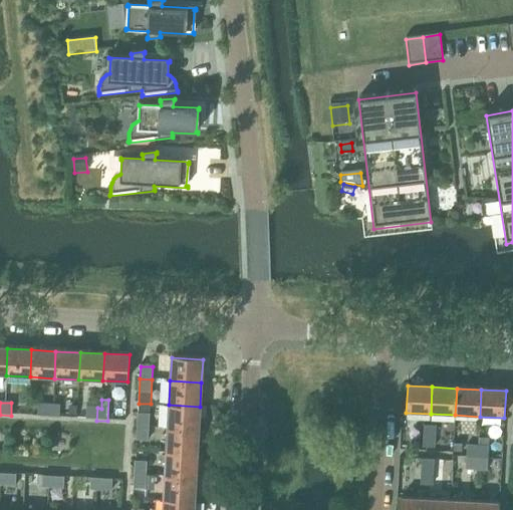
[(139,404),(137,428),(150,429),(151,404),(139,404)]
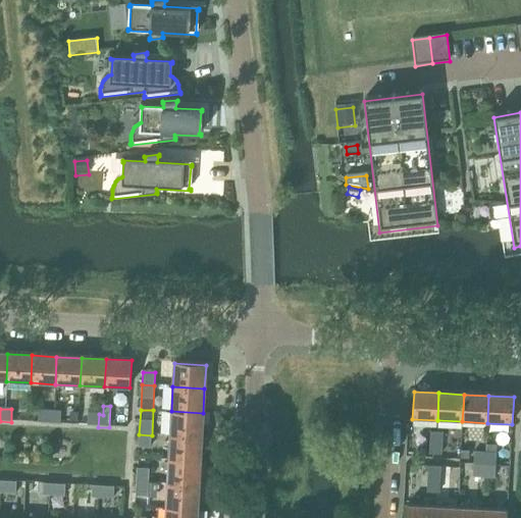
[(38,423),(49,424),(49,412),(38,411),(38,423)]
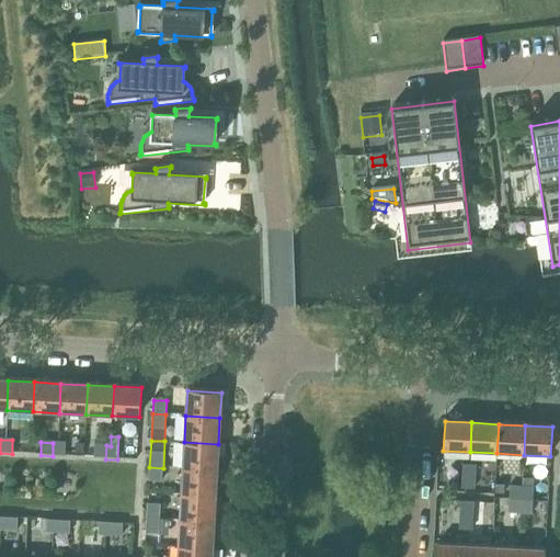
[(184,442),(183,469),(217,470),(218,444),(184,442)]
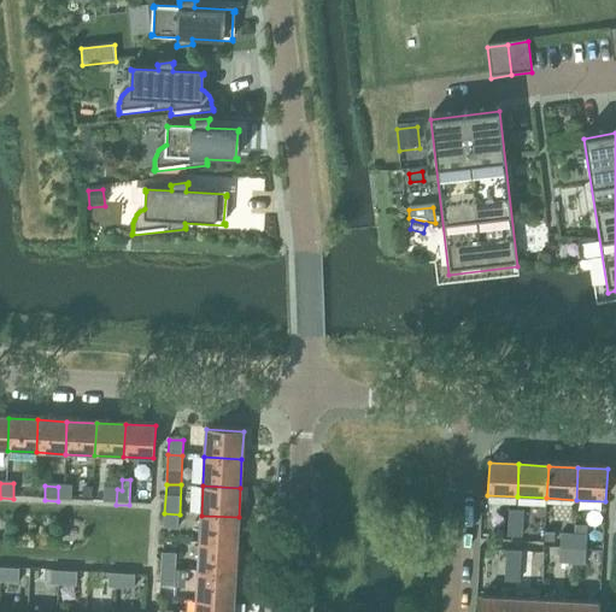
[(58,487),(58,501),(71,501),(71,487),(58,487)]
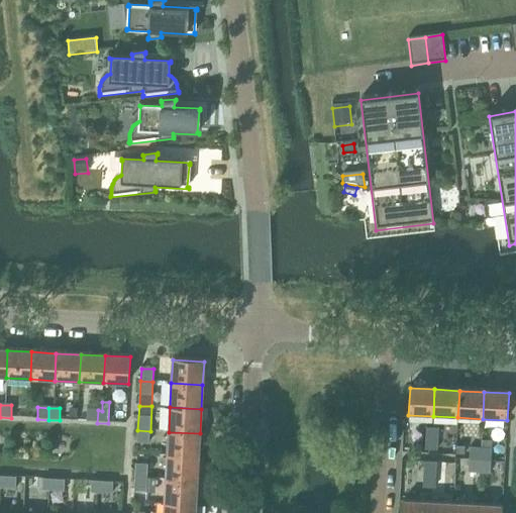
[(86,422),(97,423),(98,410),(87,410),(86,422)]
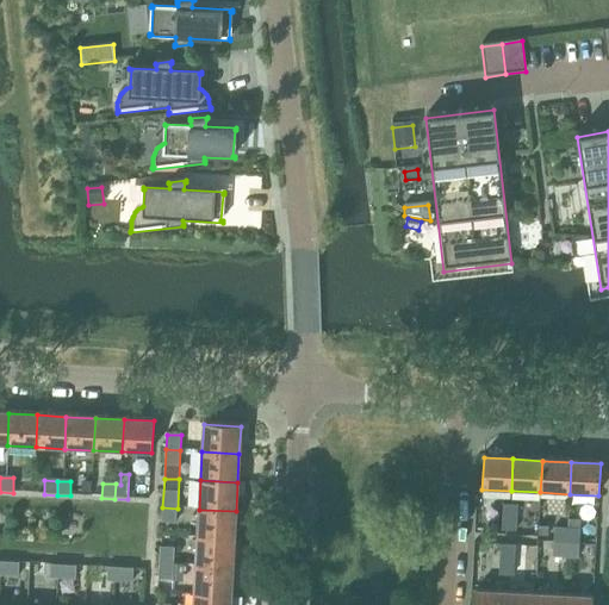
[(503,506),(503,519),(517,519),(517,507),(503,506)]
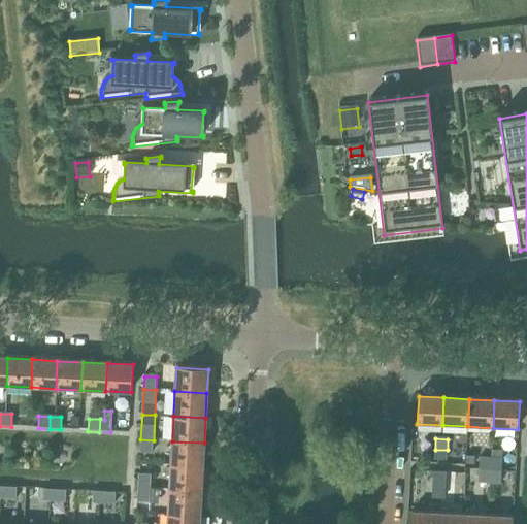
[(154,440),(140,439),(140,454),(153,455),(154,440)]
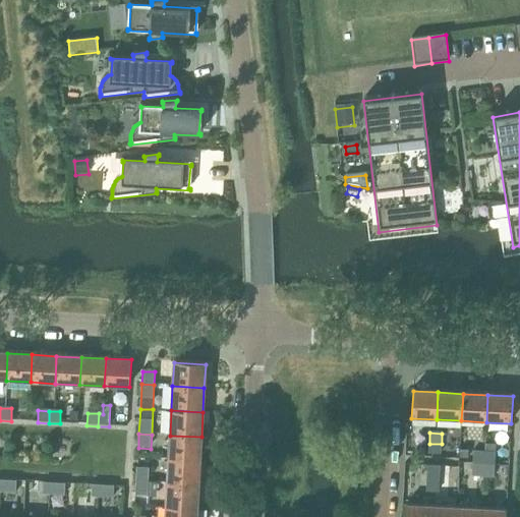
[(170,436),(168,459),(199,461),(201,437),(170,436)]
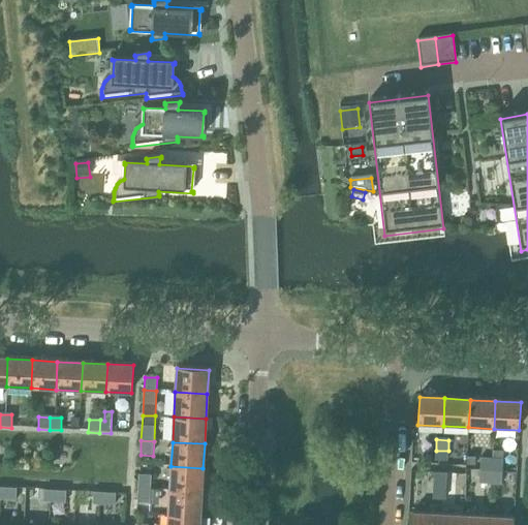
[(448,451),(436,451),(435,462),(447,463),(448,451)]
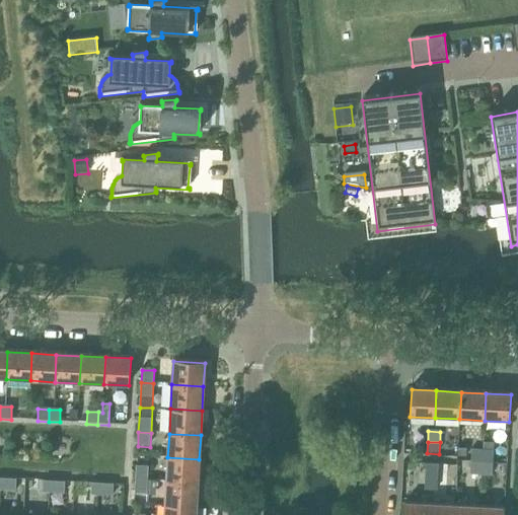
[(483,444),(483,451),(493,452),(494,444),(483,444)]
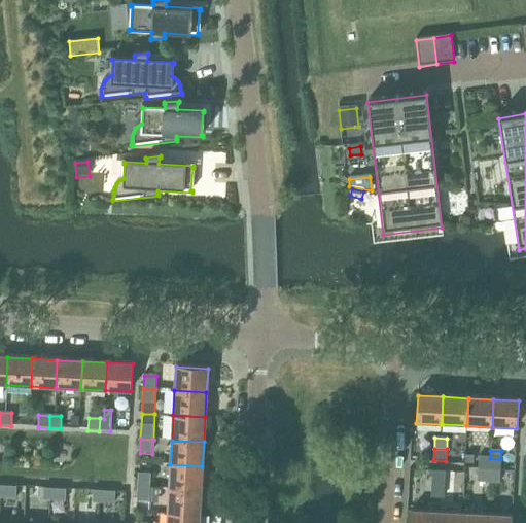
[(465,457),(465,465),(474,466),(474,457),(465,457)]
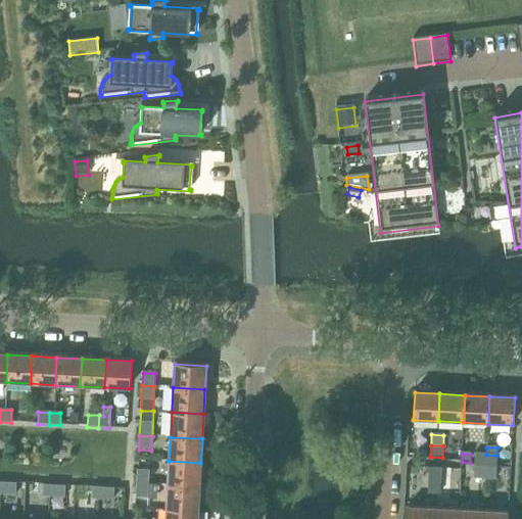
[(475,455),(474,468),(485,468),(485,456),(475,455)]
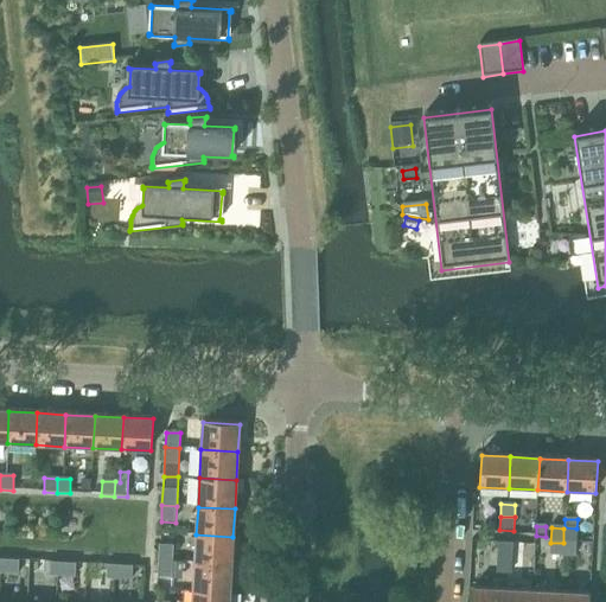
[(563,529),(563,543),(575,544),(576,530),(563,529)]
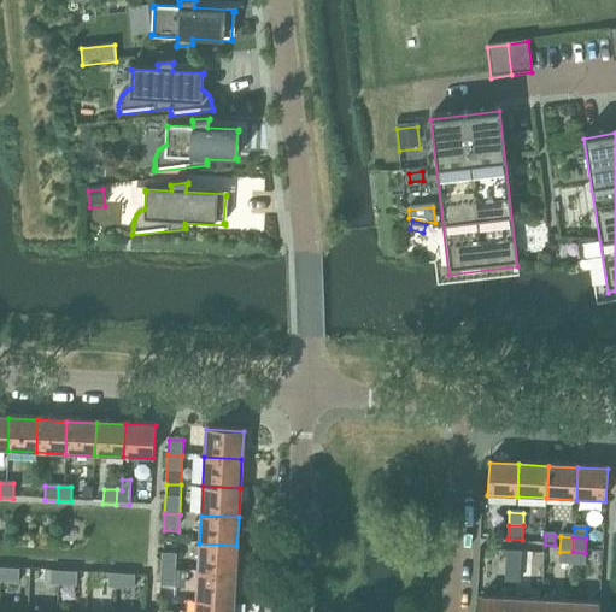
[(199,543),(198,572),(235,575),(236,546),(199,543)]
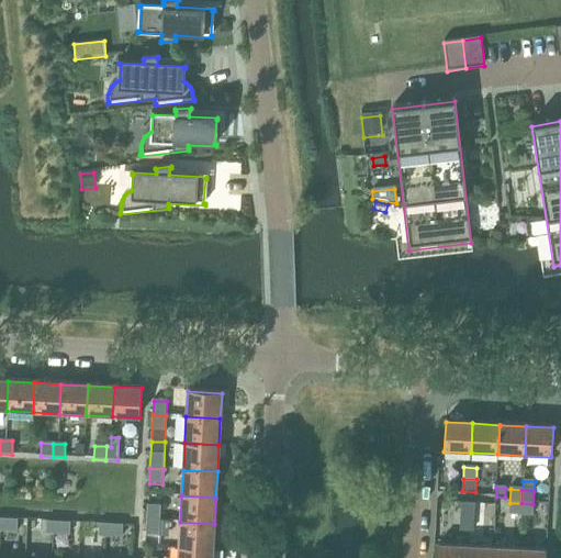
[(148,505),(147,521),(160,521),(161,503),(148,503),(148,505)]
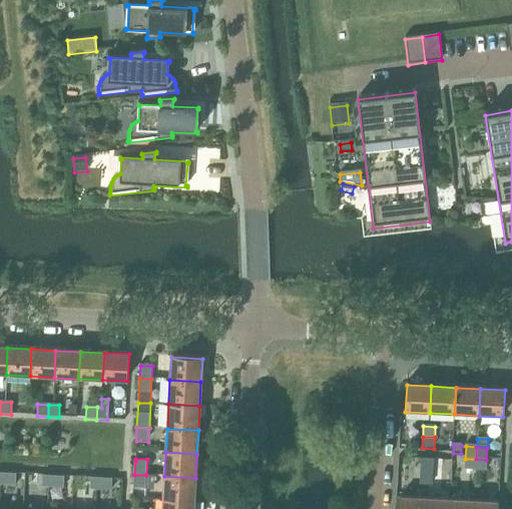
[(464,471),(475,471),(476,459),(465,459),(464,471)]
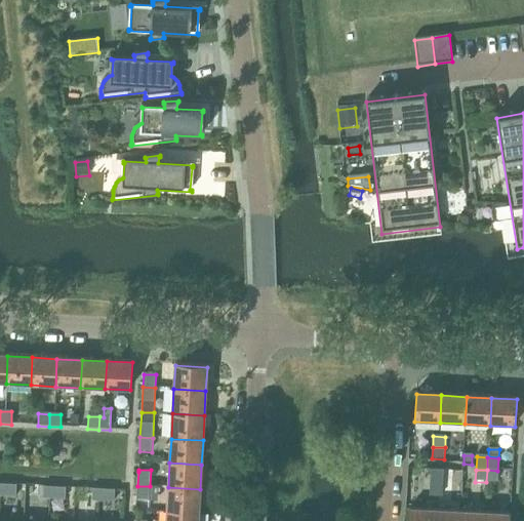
[(487,470),(486,482),(497,483),(497,471),(487,470)]
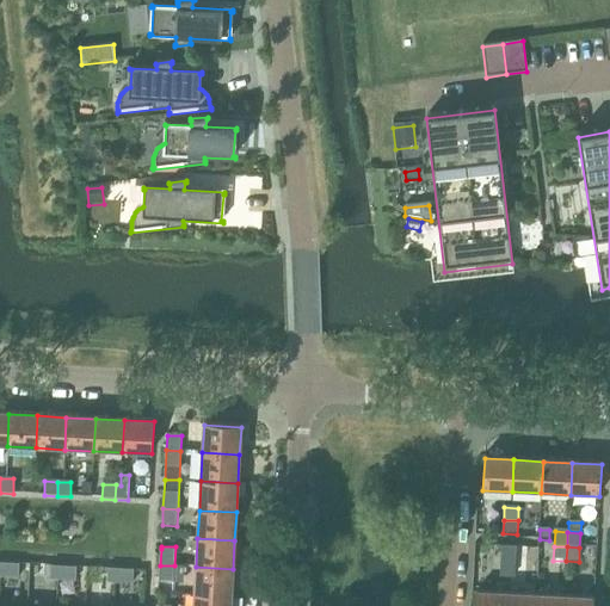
[(501,552),(501,566),(516,566),(516,554),(501,552)]
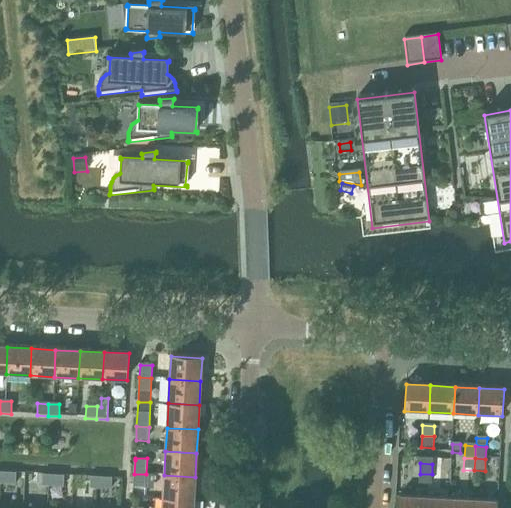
[(5,473),(4,485),(15,485),(16,474),(5,473)]
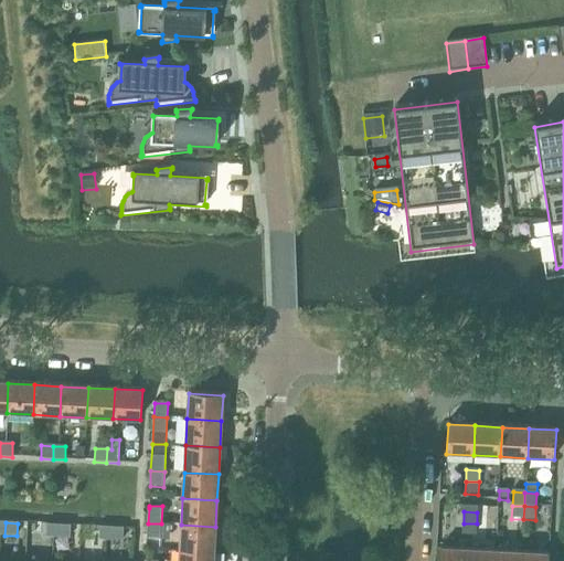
[(147,539),(169,540),(170,525),(161,524),(148,524),(147,539)]
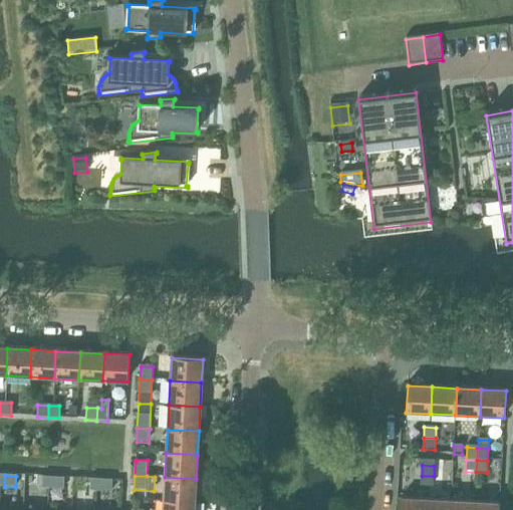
[(434,476),(422,476),(421,486),(433,487),(434,476)]
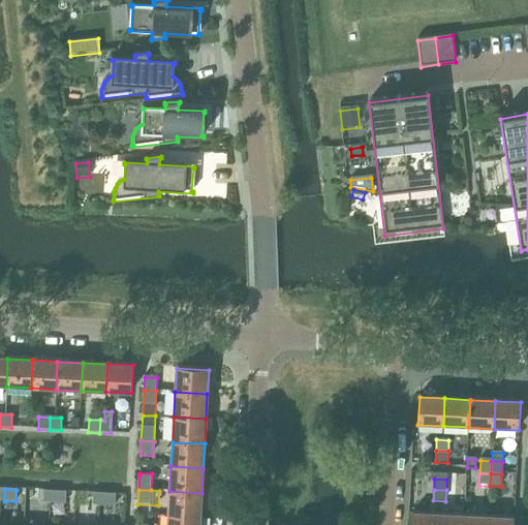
[(43,503),(54,503),(55,491),(43,491),(43,503)]
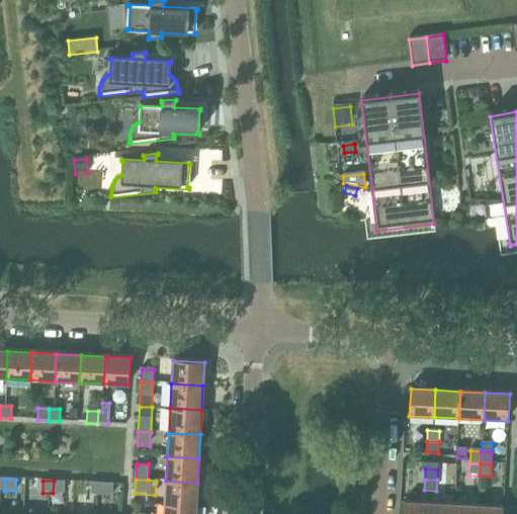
[(54,481),(53,493),(64,494),(65,482),(54,481)]
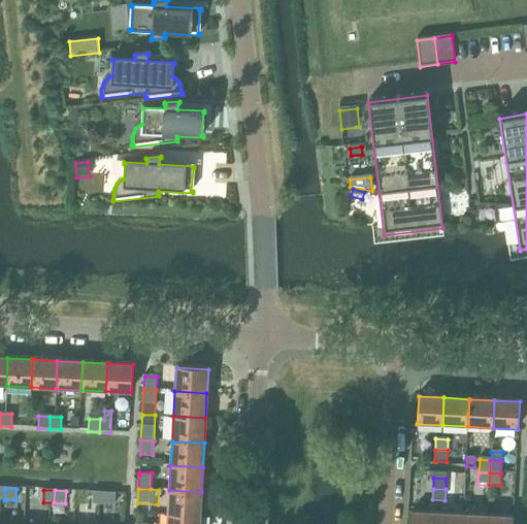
[(169,490),(168,516),(200,518),(201,492),(169,490)]
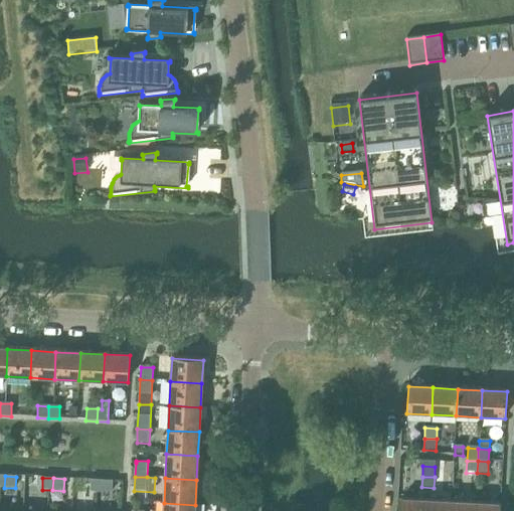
[(90,493),(101,493),(102,481),(91,481),(90,493)]
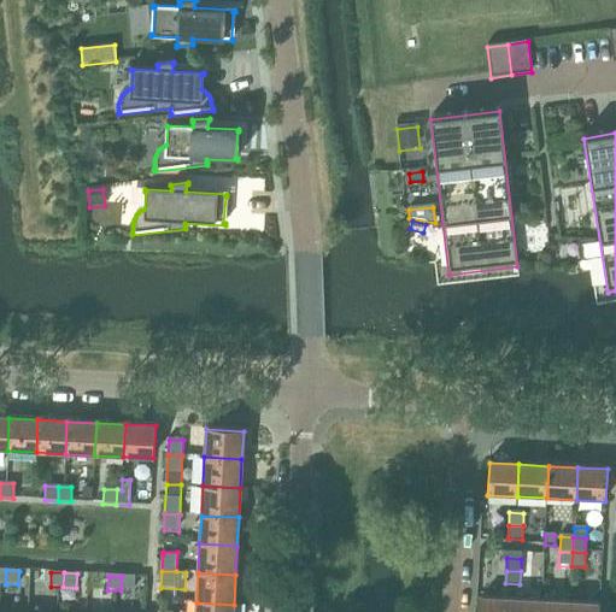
[(122,576),(121,590),(134,592),(135,577),(122,576)]
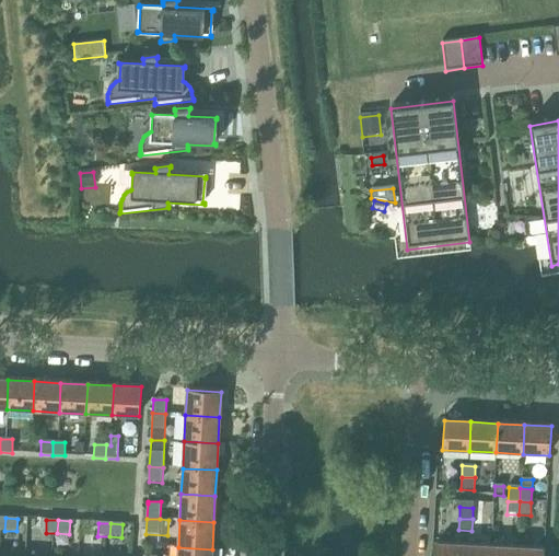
[(463,555),(464,545),(437,544),(435,555),(463,555)]
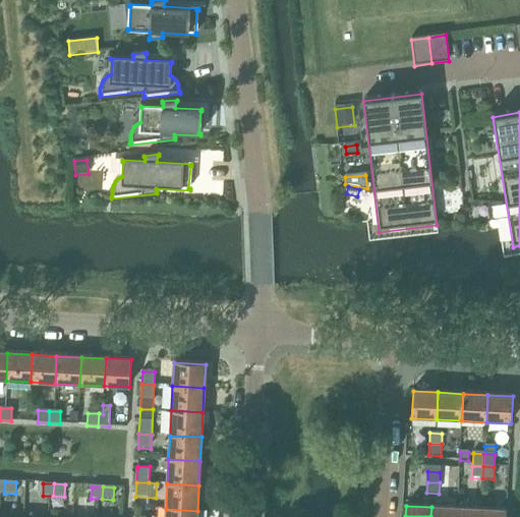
[(455,516),(456,509),(431,507),(430,516),(455,516)]
